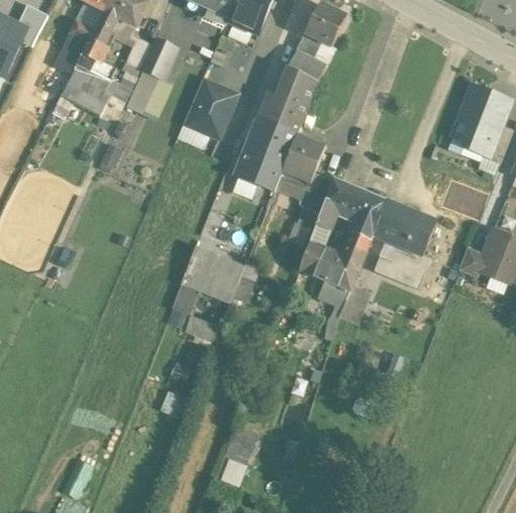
[(81,0),(84,2),(104,11),(109,0),(81,0)]
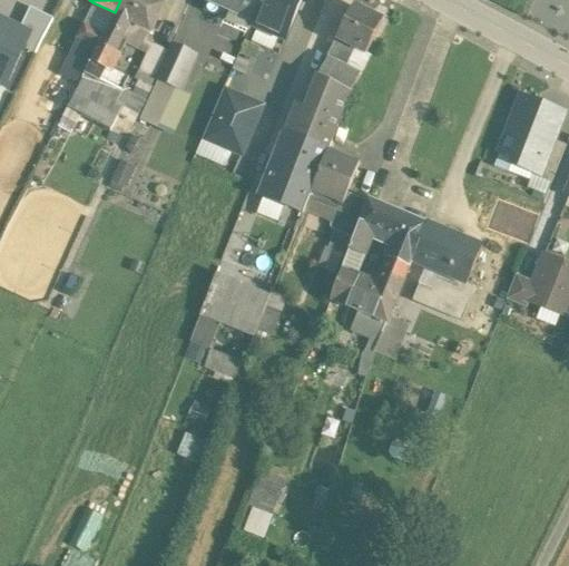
[(164,3),(157,0),(120,0),(115,12),(108,26),(124,33),(130,20),(150,30),(164,3)]
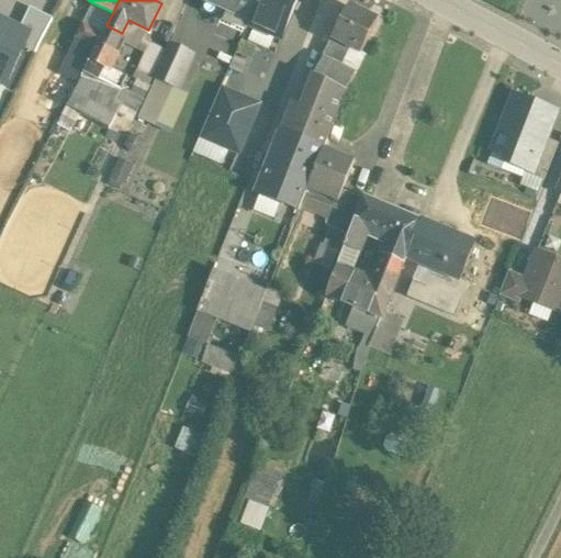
[(204,0),(201,8),(244,26),(254,0),(204,0)]
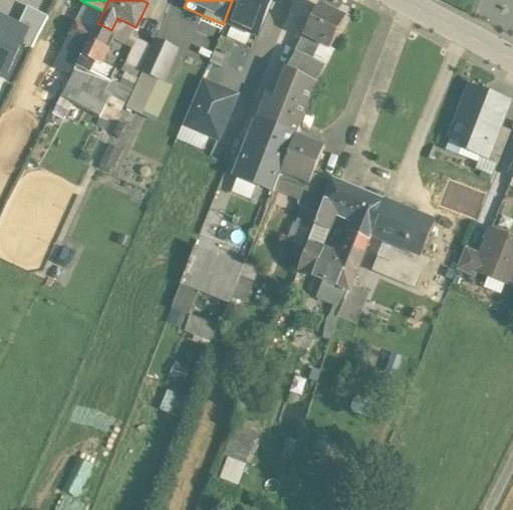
[(233,0),(225,20),(255,33),(268,0),(233,0)]
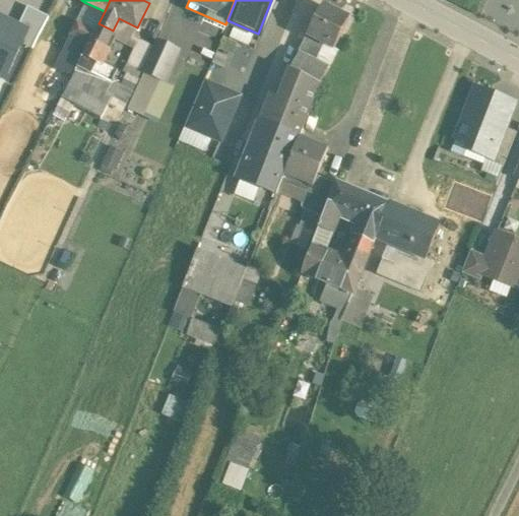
[(84,2),(76,20),(95,29),(99,23),(105,11),(84,2)]
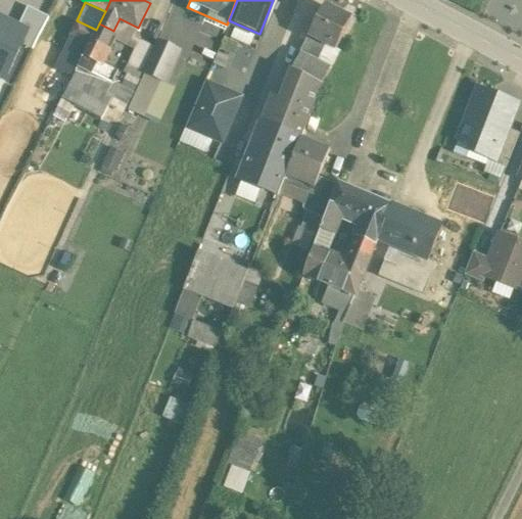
[(20,37),(32,42),(46,12),(28,3),(17,24),(26,28),(20,37)]
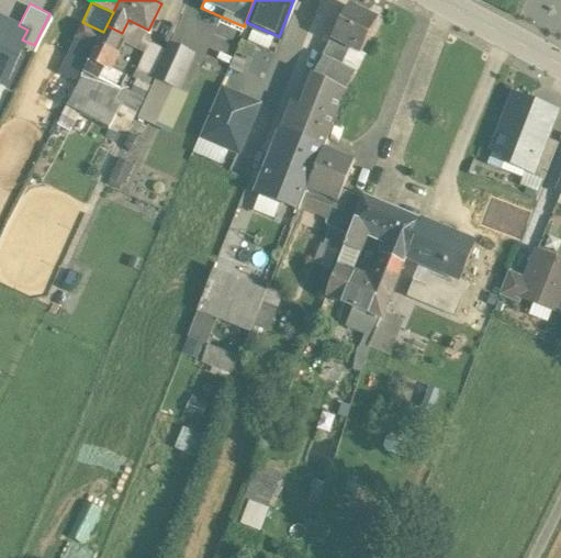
[(376,18),(348,3),(332,36),(359,51),(376,18)]
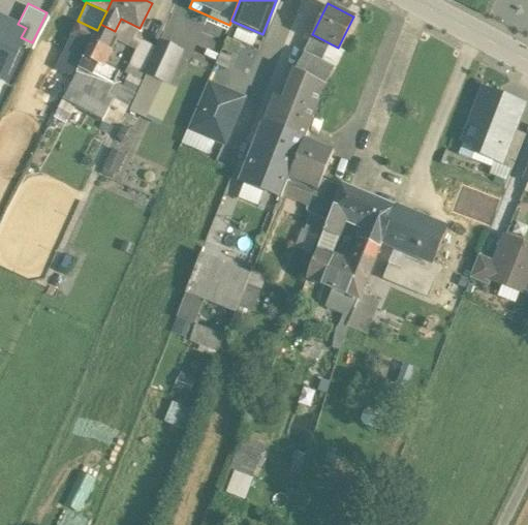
[(18,24),(0,14),(0,74),(3,76),(21,37),(26,28),(18,24)]
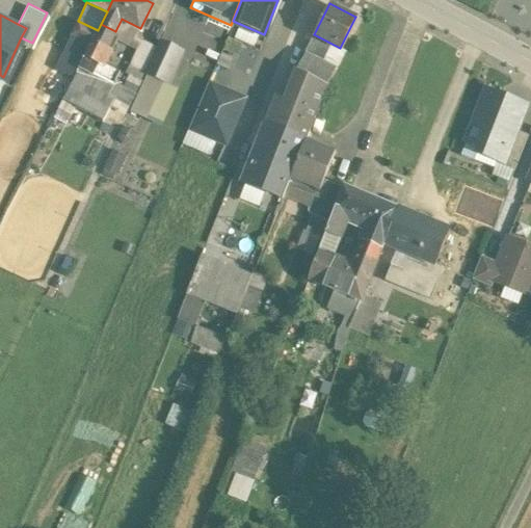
[(72,33),(90,43),(94,37),(98,30),(78,21),(72,33)]
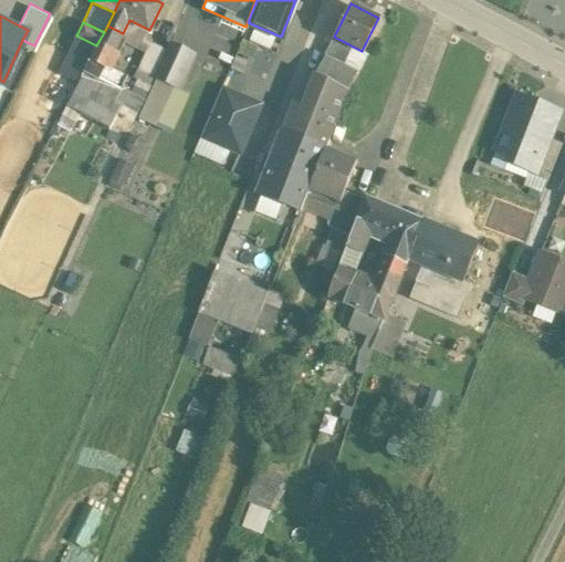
[(123,33),(107,25),(104,32),(100,40),(114,48),(123,33)]
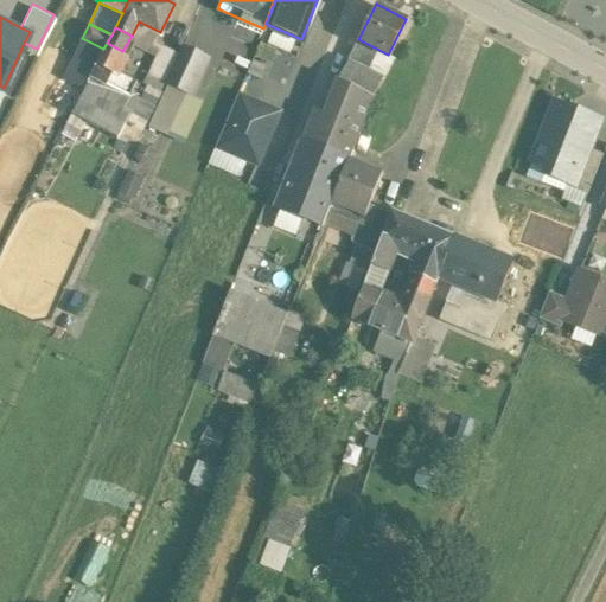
[(84,87),(90,75),(103,49),(82,38),(62,76),(84,87)]
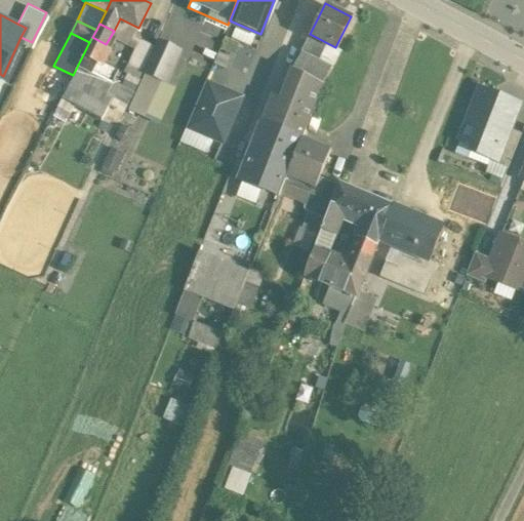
[(310,34),(300,52),(331,67),(339,50),(335,47),(310,34)]
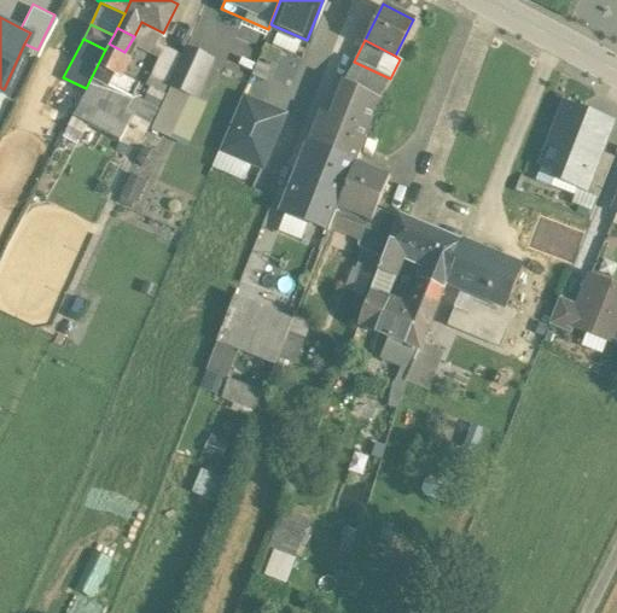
[(178,57),(166,82),(169,83),(196,95),(214,56),(184,42),(178,57)]
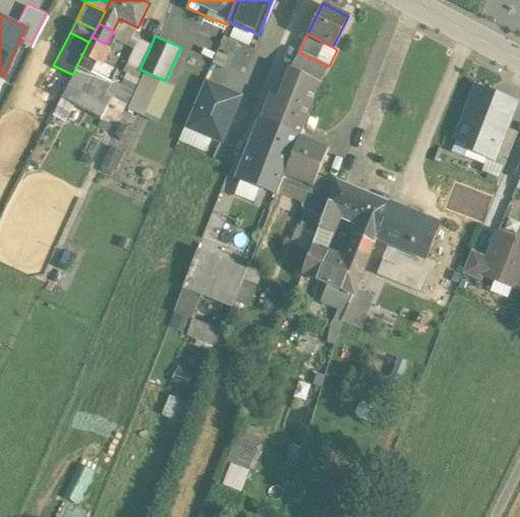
[(105,44),(92,37),(89,42),(77,64),(92,71),(98,59),(105,44)]
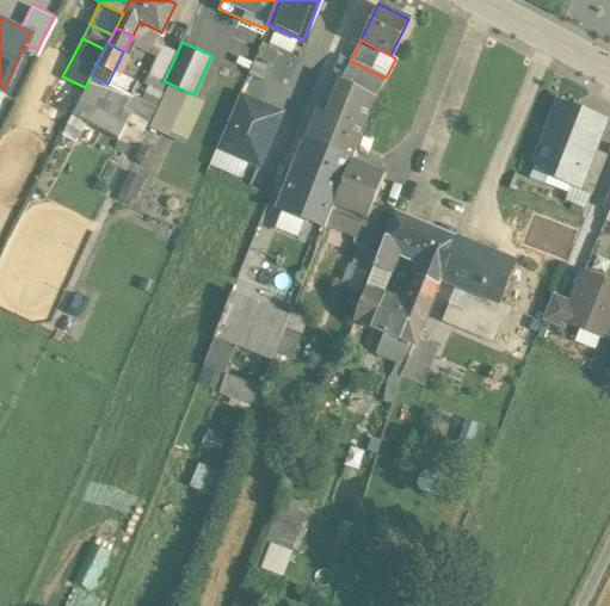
[(164,81),(176,56),(160,49),(149,75),(164,81)]
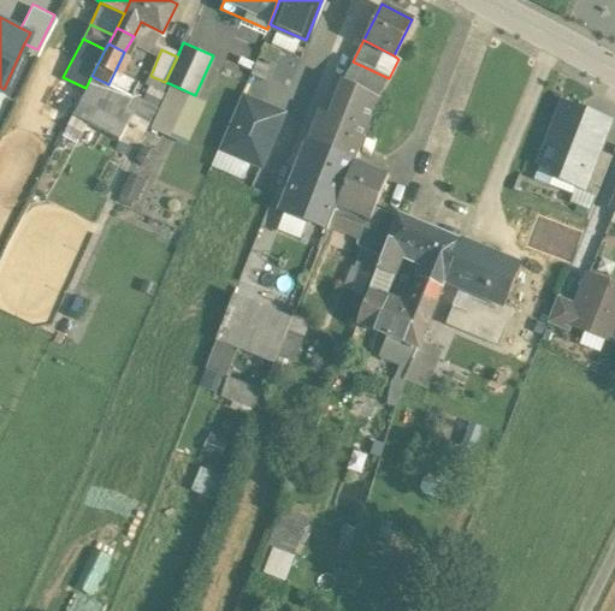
[(134,58),(124,52),(116,70),(125,75),(134,58)]
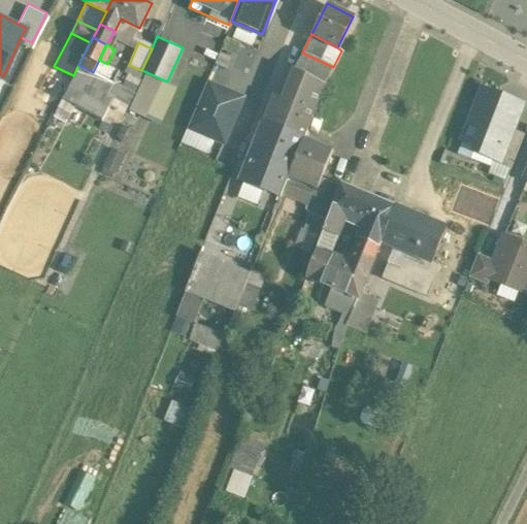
[(302,53),(294,69),(325,84),(333,67),(302,53)]
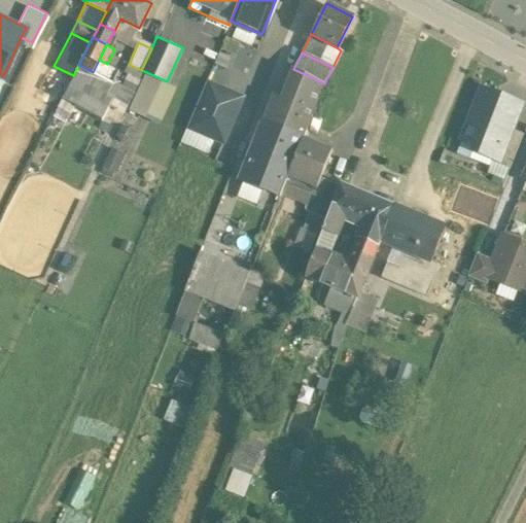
[(117,69),(107,64),(99,60),(93,72),(86,82),(105,93),(117,69)]
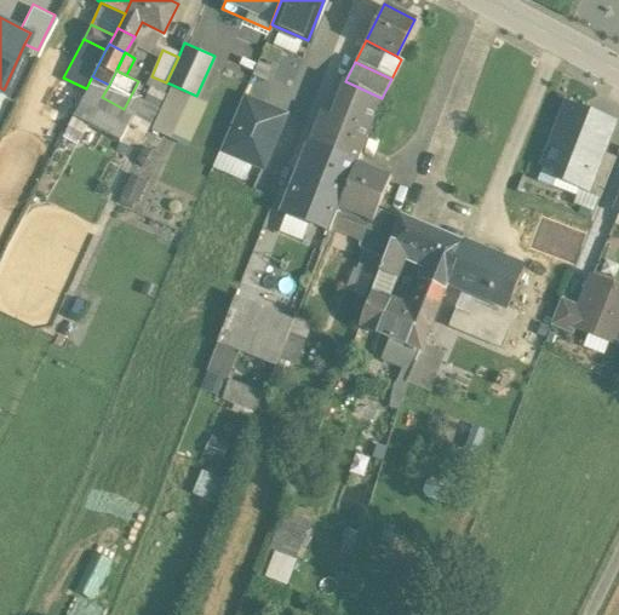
[(102,97),(109,85),(92,76),(86,88),(102,97)]
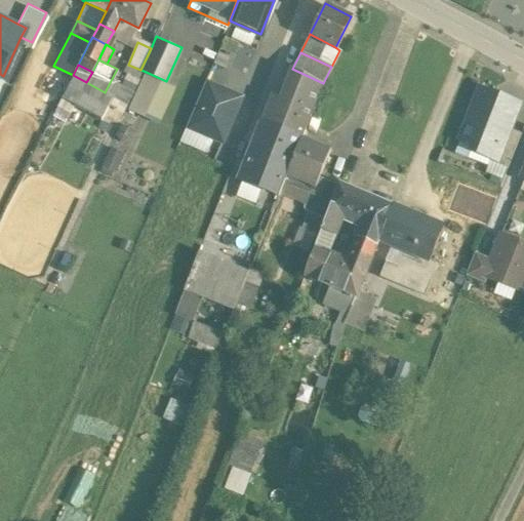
[(292,69),(279,101),(310,113),(323,83),(292,69)]
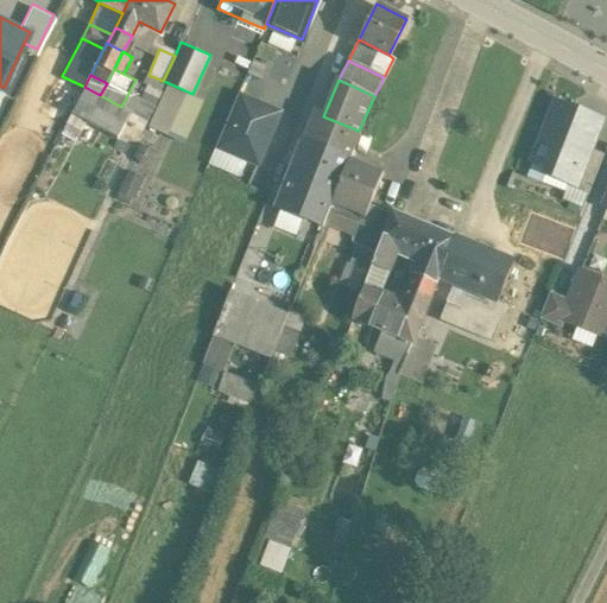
[(193,94),(166,82),(149,125),(183,141),(202,99),(193,94)]
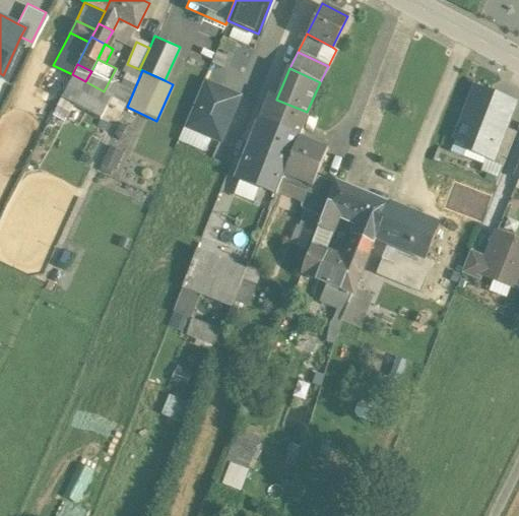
[(85,81),(72,74),(57,105),(69,110),(73,103),(100,117),(111,94),(104,91),(85,81)]
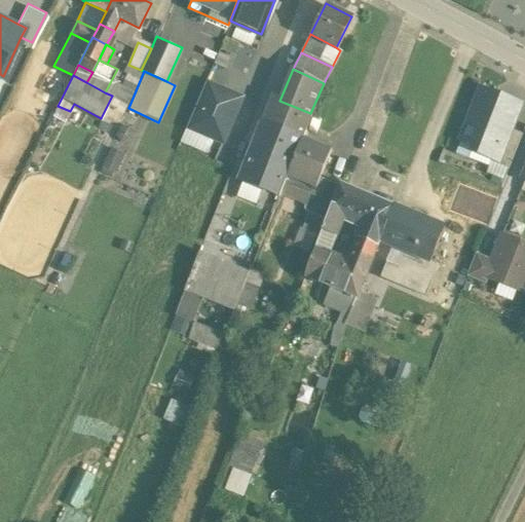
[(240,96),(204,80),(186,124),(221,140),(240,96)]
